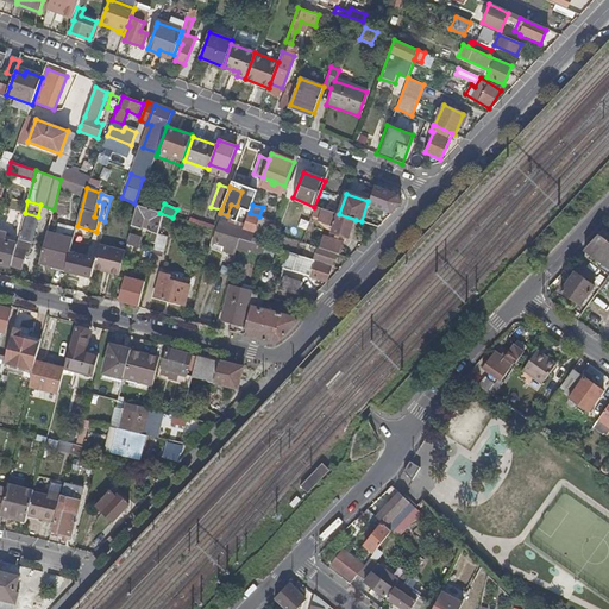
[(157,237),(162,214),(137,206),(132,226),(142,230),(144,221),(143,221),(144,219),(152,221),(152,224),(150,224),(148,231),(154,233),(154,237),(157,237)]
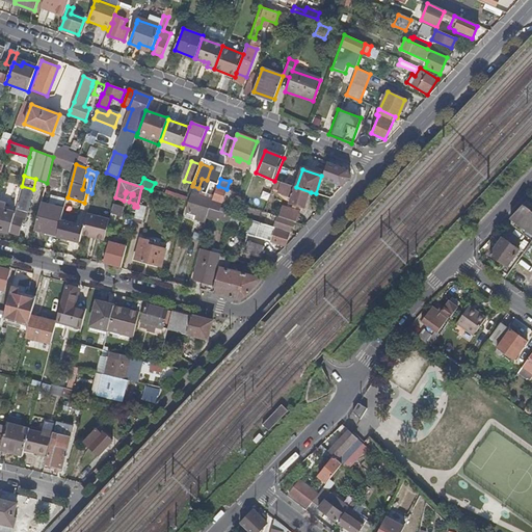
[(278,192),(282,183),(274,181),(271,190),(278,192)]
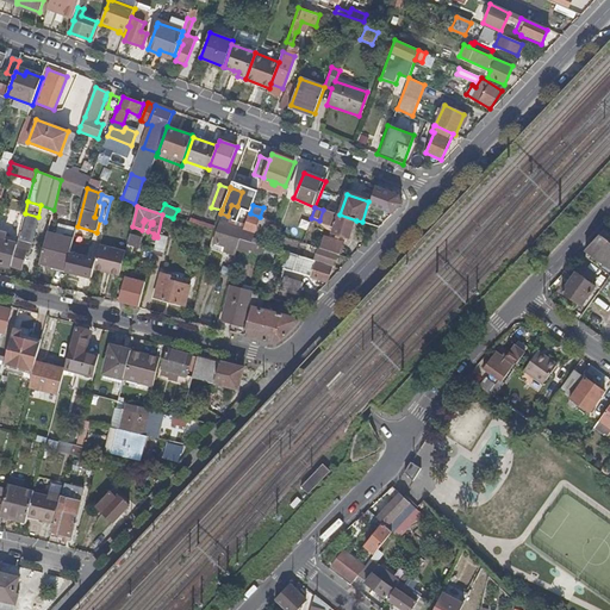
[(11,267),(22,271),(27,244),(31,244),(38,217),(25,213),(17,246),(11,267)]
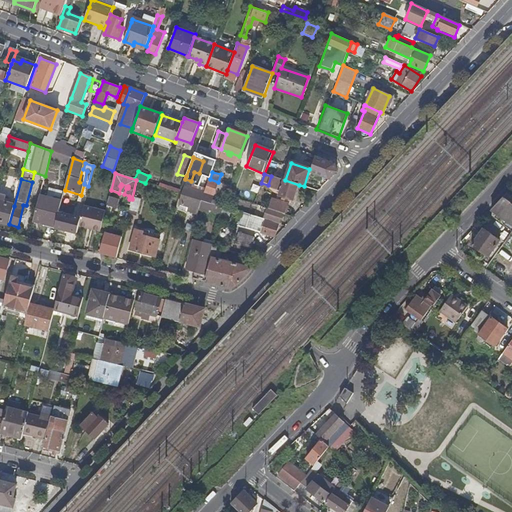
[(201,201),(211,204),(223,207),(225,202),(216,200),(215,203),(212,202),(214,196),(213,196),(218,182),(210,179),(204,193),(201,201)]
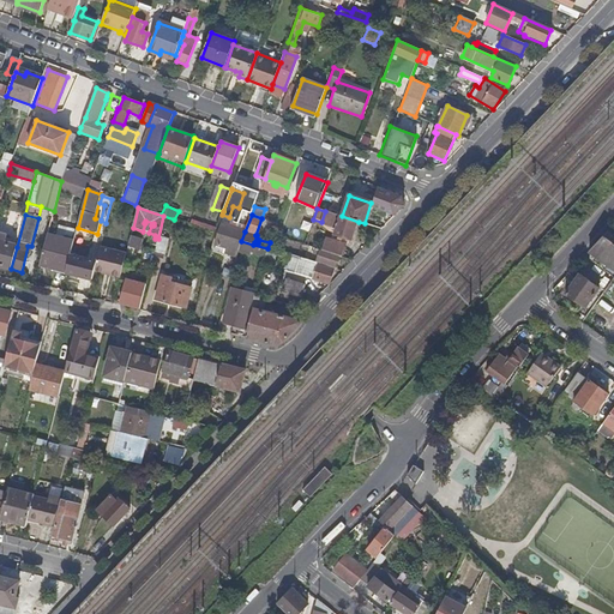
[(342,216),(341,216),(335,235),(351,241),(359,222),(342,216)]
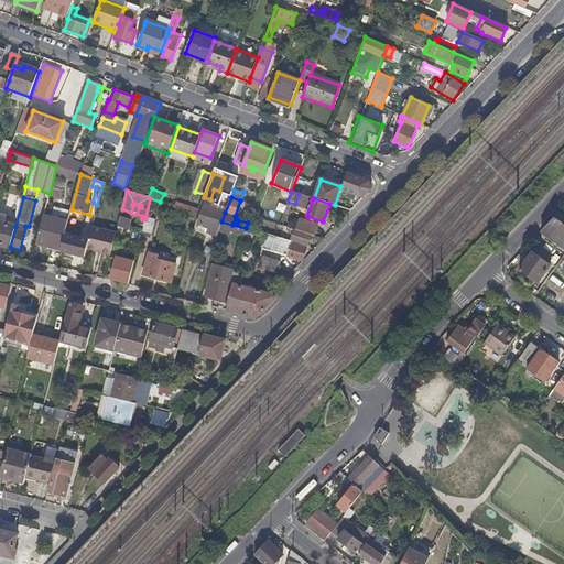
[(212,229),(219,231),(221,221),(225,213),(204,206),(199,217),(198,226),(207,228),(207,231),(210,232),(212,229)]
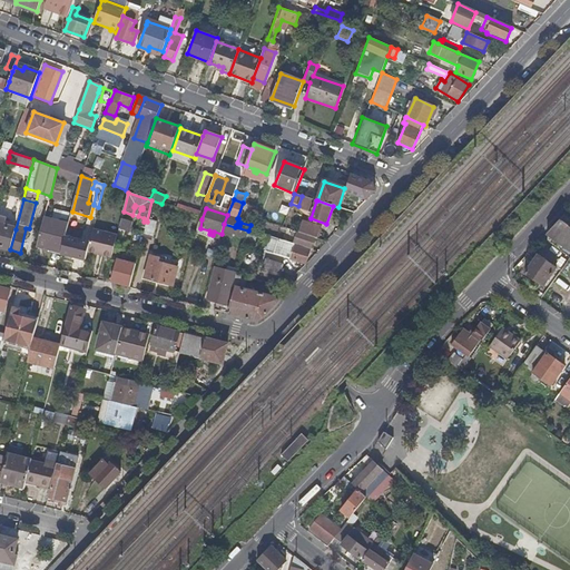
[(569,213),(568,212),(560,219),(569,225),(569,213)]
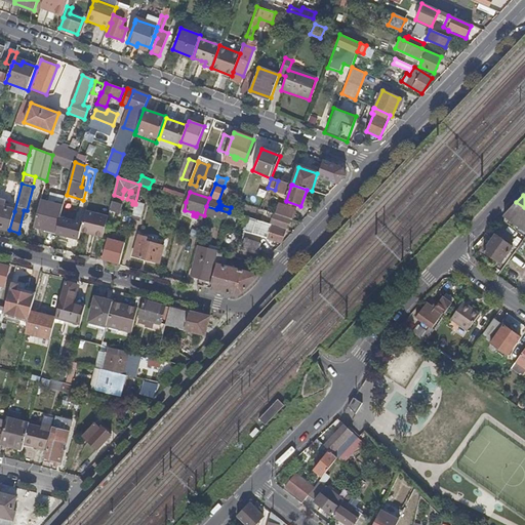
[(122,204),(112,201),(110,210),(119,213),(122,204)]
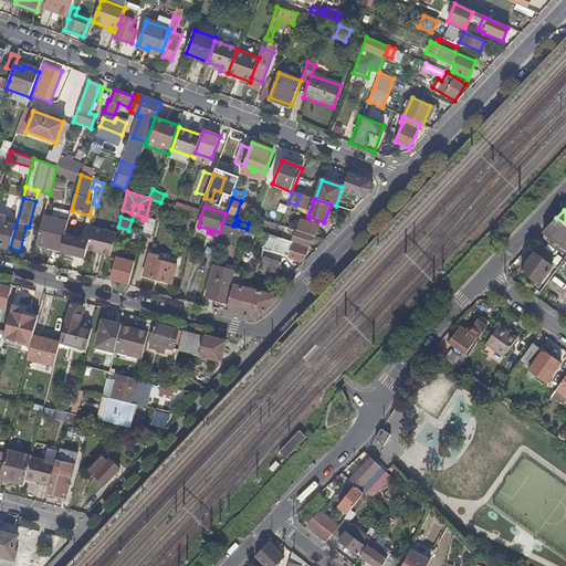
[(44,218),(37,247),(61,252),(67,224),(44,218)]
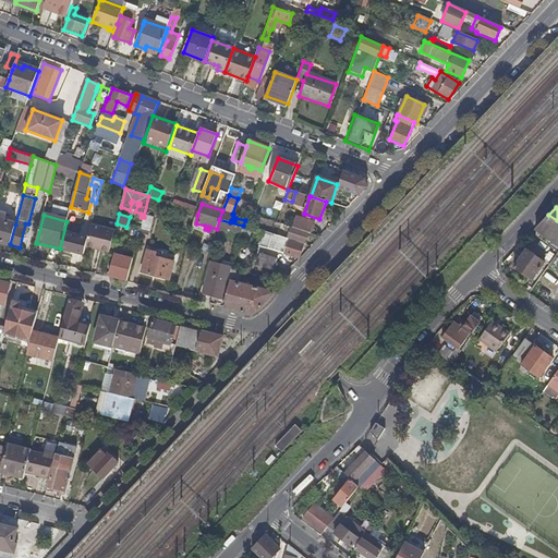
[(557,220),(548,215),(535,229),(557,244),(557,220)]
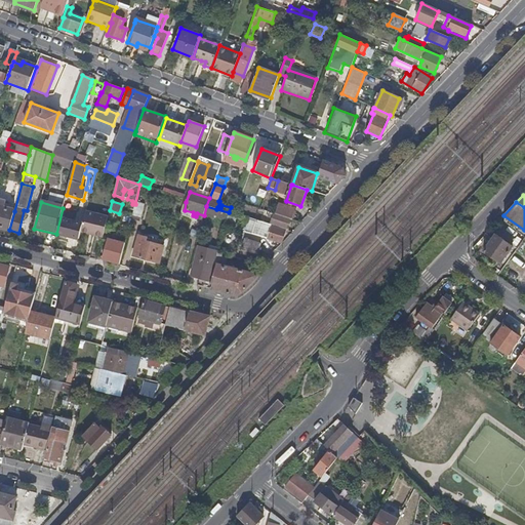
[(289,219),(291,220),(294,211),(277,205),(274,214),(289,219)]
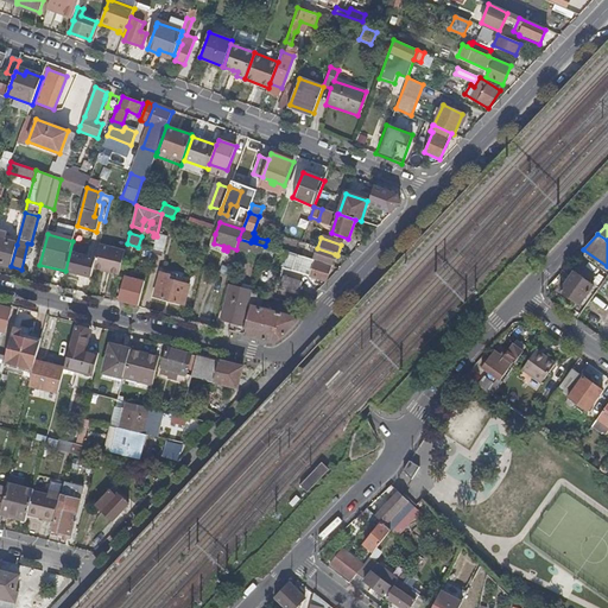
[(0,263),(11,266),(17,245),(0,239),(0,263)]
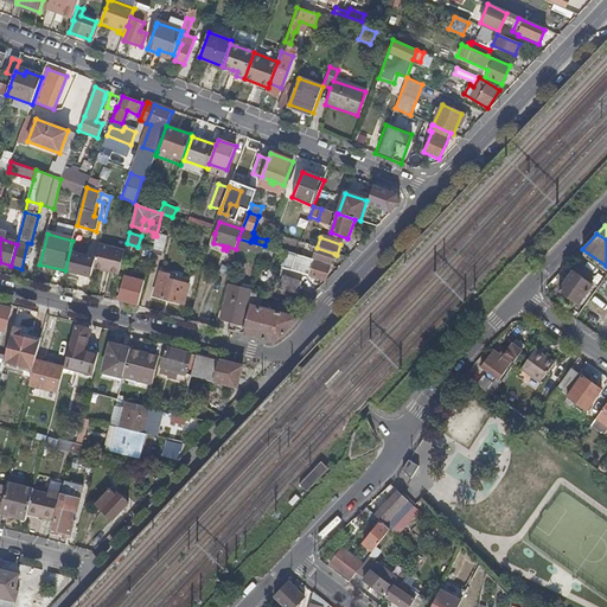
[(238,238),(236,249),(247,251),(250,242),(238,238)]
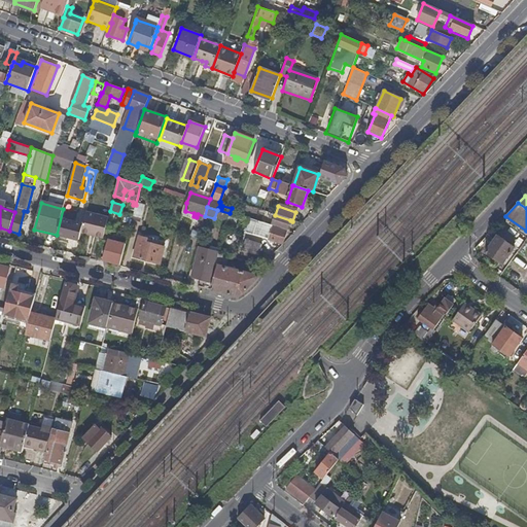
[(80,232),(104,238),(107,225),(108,220),(109,216),(85,211),(80,232)]
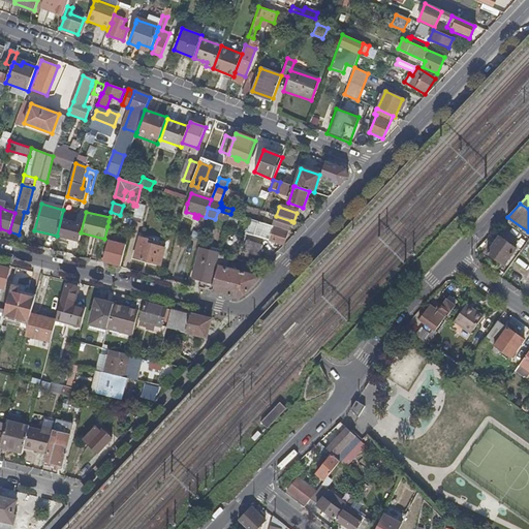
[(291,221),(276,216),(271,214),(270,218),(277,220),(276,226),(288,230),(291,221)]
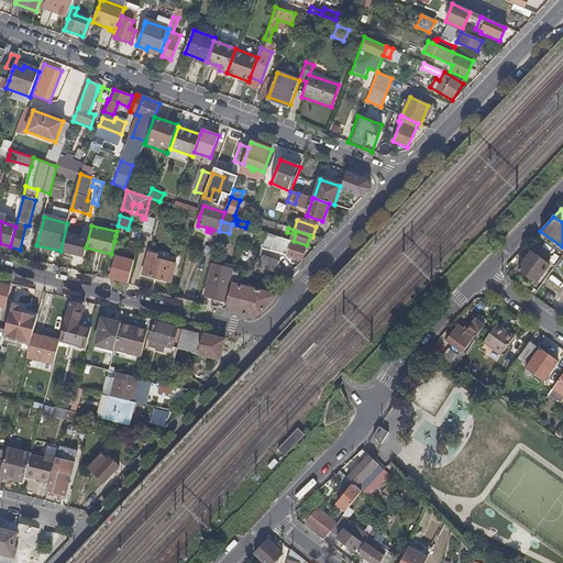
[(266,250),(302,261),(306,249),(290,244),(288,251),(267,244),(266,250)]
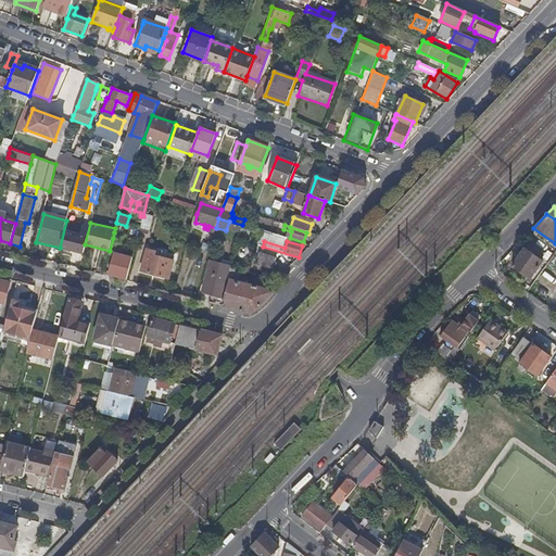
[(9,252),(17,254),(20,247),(10,243),(9,252)]
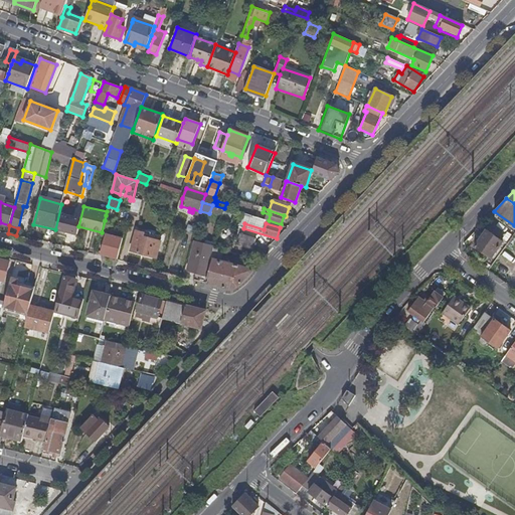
[(482,267),(488,271),(492,265),(506,245),(486,230),(474,246),(489,258),(482,267)]
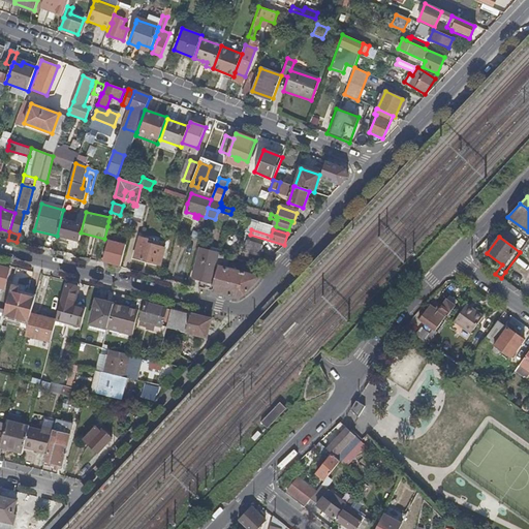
[(160,266),(164,248),(147,244),(148,241),(138,238),(133,258),(160,266)]
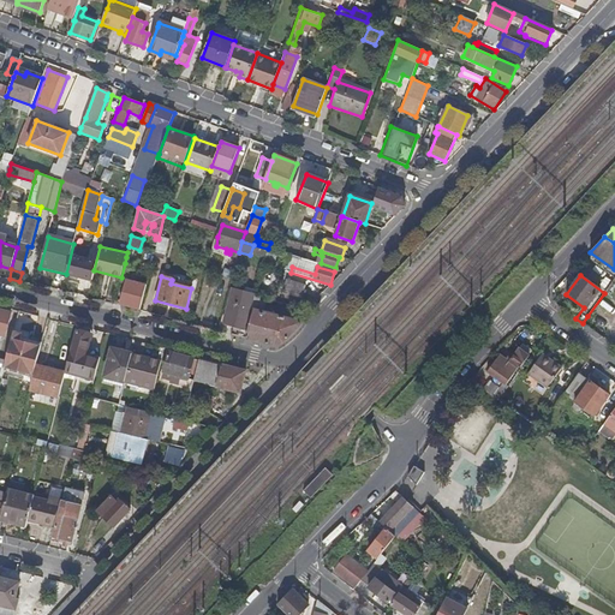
[(120,305),(141,310),(147,286),(127,280),(125,286),(121,285),(119,298),(121,299),(120,305)]
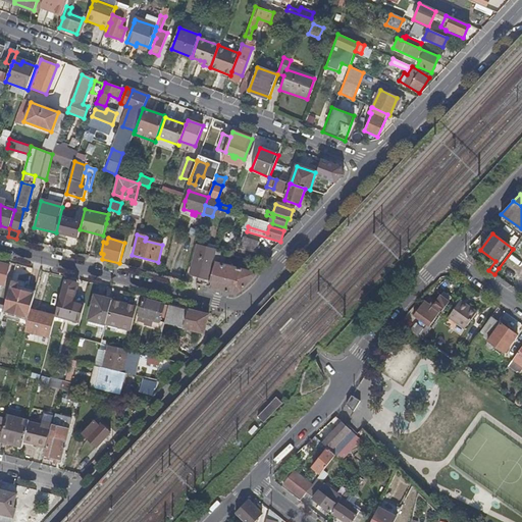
[(257,253),(260,243),(243,238),(240,249),(257,253)]
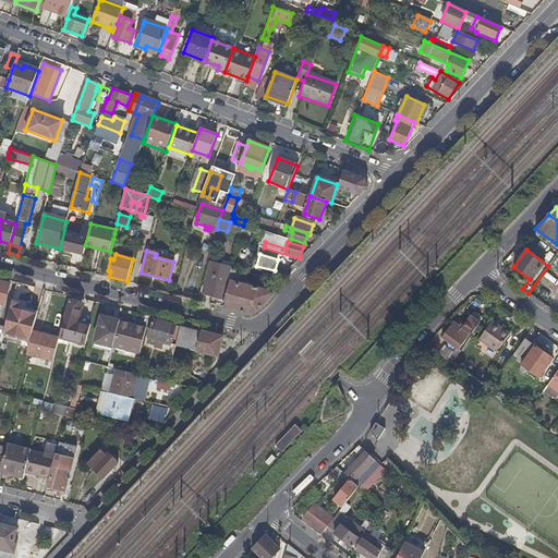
[(203,293),(225,299),(232,268),(211,263),(203,293)]
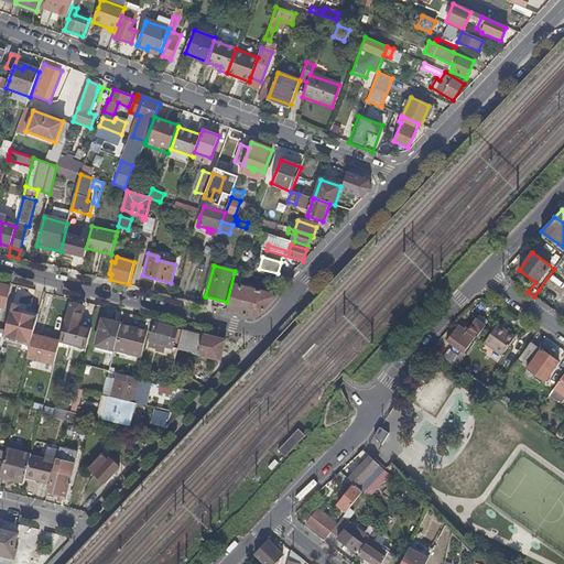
[(227,302),(225,311),(249,316),(259,315),(278,295),(272,294),(240,286),(243,273),(235,271),(227,302)]
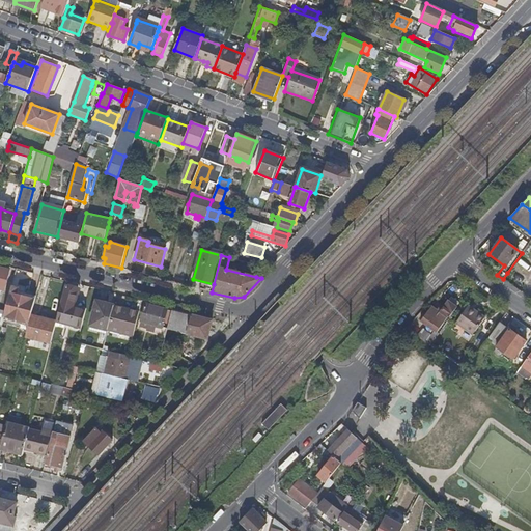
[(9,270),(0,267),(0,288),(4,289),(9,270)]
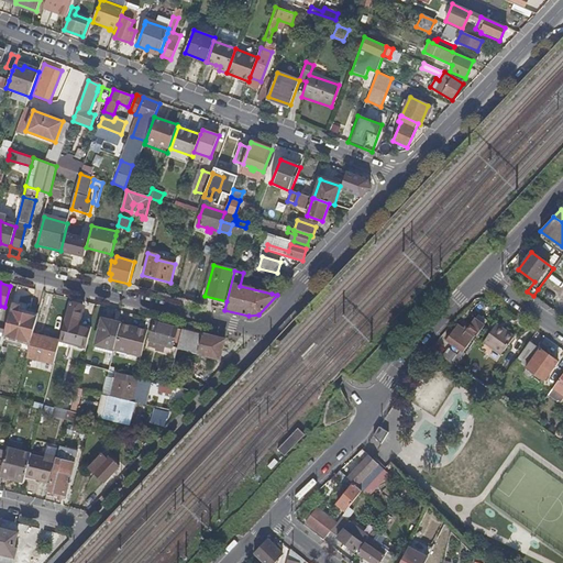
[(86,353),(91,330),(77,327),(79,318),(83,319),(86,306),(69,301),(59,342),(58,346),(86,353)]
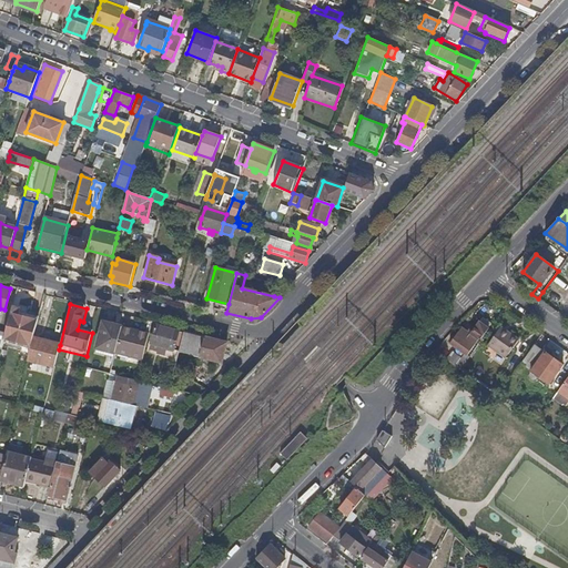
[(6,333),(3,342),(31,348),(39,318),(20,314),(21,308),(13,307),(6,333)]
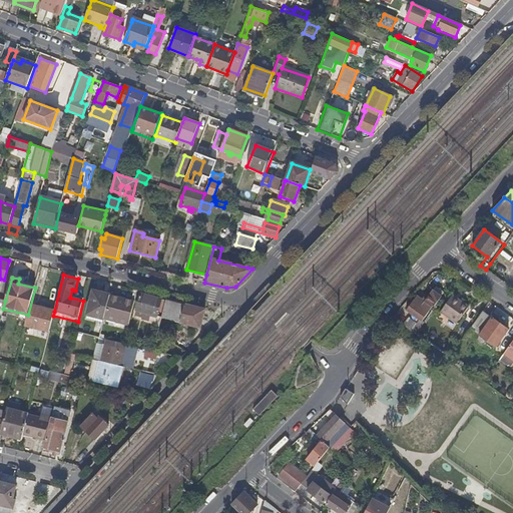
[(104,319),(110,296),(111,293),(102,291),(101,293),(94,292),(86,320),(103,324),(104,319)]
